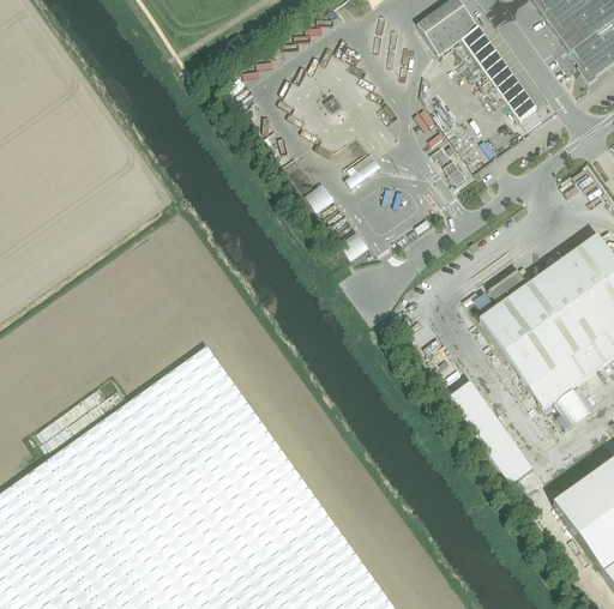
[(535,108),(477,26),(457,0),(450,0),(416,24),(437,53),(459,37),(525,130),(541,119),(534,109),(535,108)]
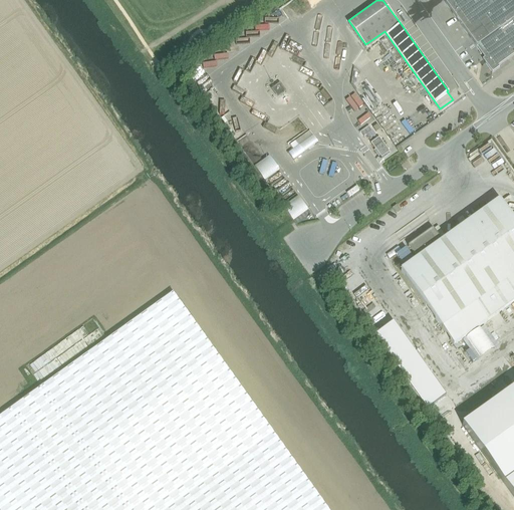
[(445,0),(484,54),(482,56),(492,69),(499,64),(498,62),(513,50),(513,0),(445,0)]
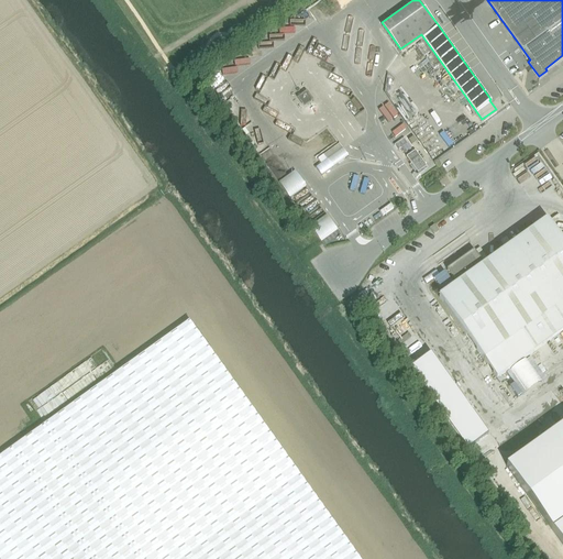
[(394,141),(397,146),(407,140),(404,134),(394,141)]
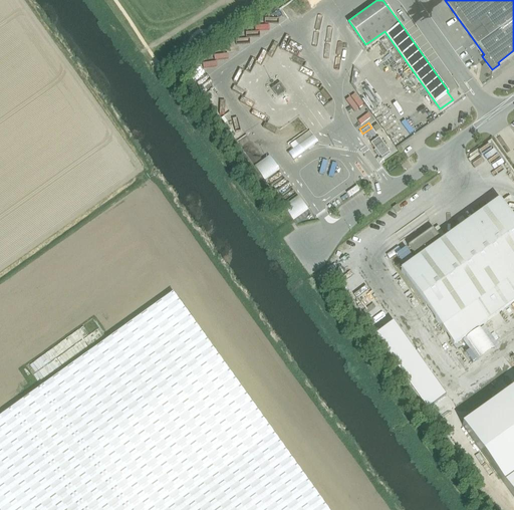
[(390,149),(378,134),(370,140),(377,149),(376,150),(380,157),(388,152),(387,151),(390,149)]
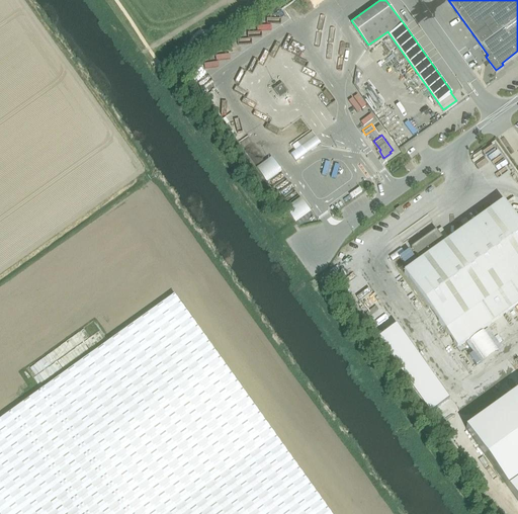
[(271,178),(283,168),(273,155),(260,166),(271,178)]
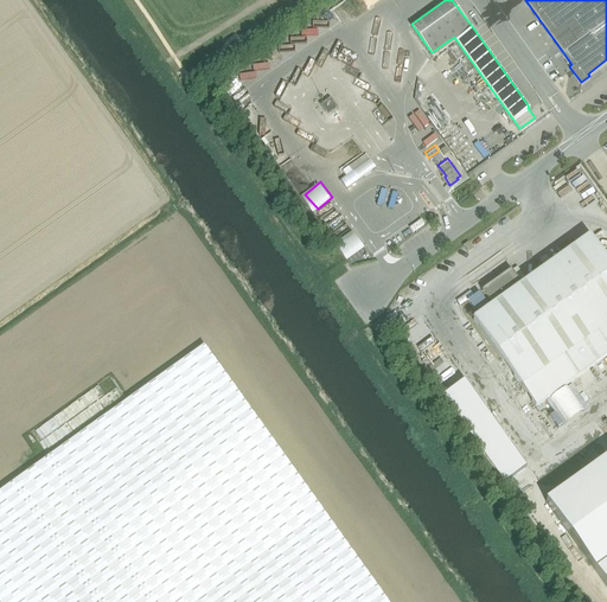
[(483,301),(486,306),(473,316),(522,384),(561,357),(574,376),(606,352),(606,257),(589,232),(521,282),(518,280),(519,279),(511,266),(481,287),(489,296),(483,301)]
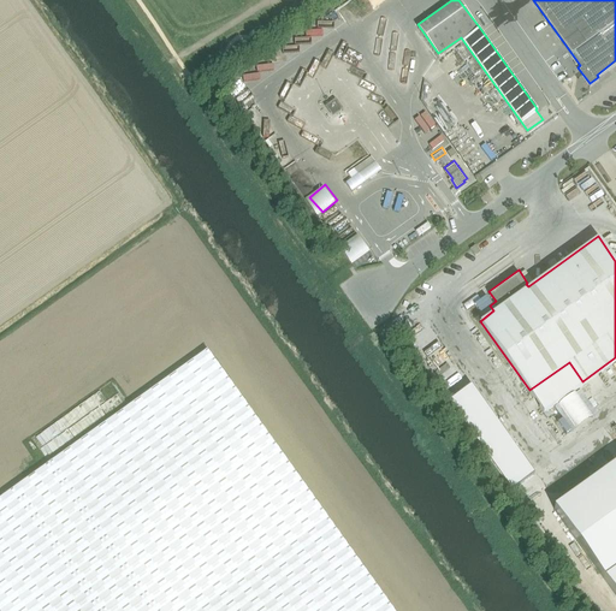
[(344,245),(349,261),(371,254),(366,239),(344,245)]
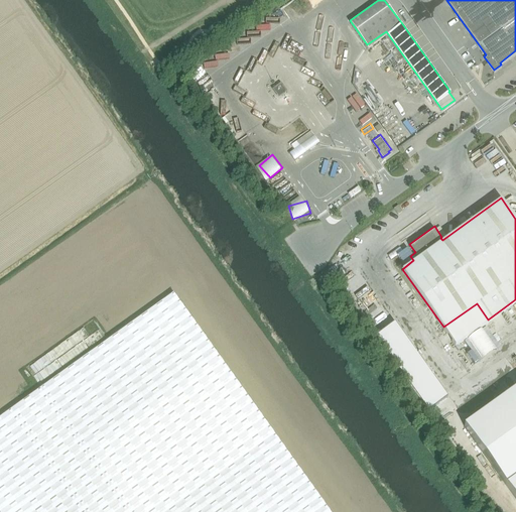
[(398,203),(393,206),(398,212),(402,209),(398,203)]
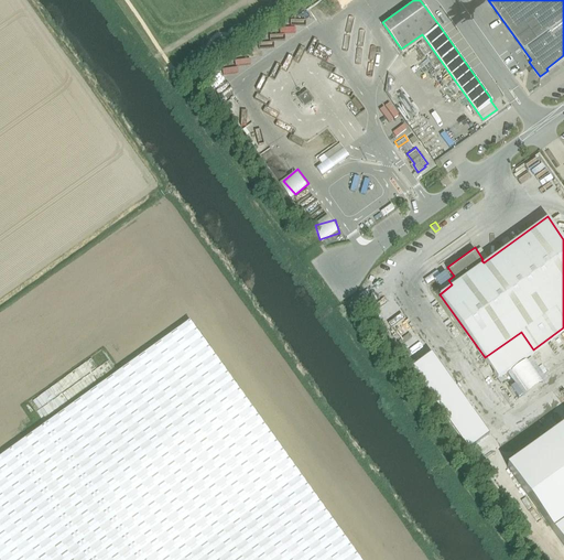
[(362,559),(190,318),(0,452),(0,559),(362,559)]
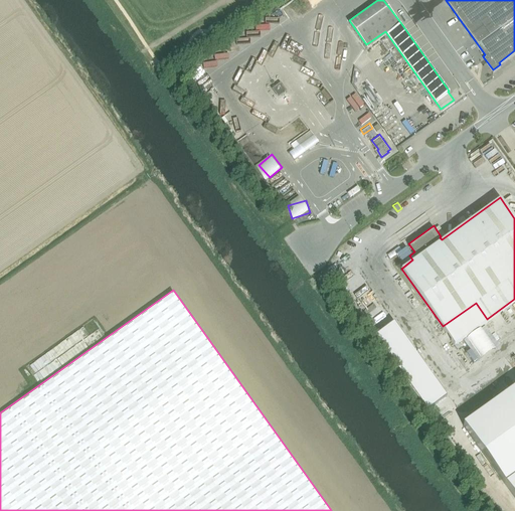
[(514,385),(463,422),(504,481),(514,473),(514,385)]
